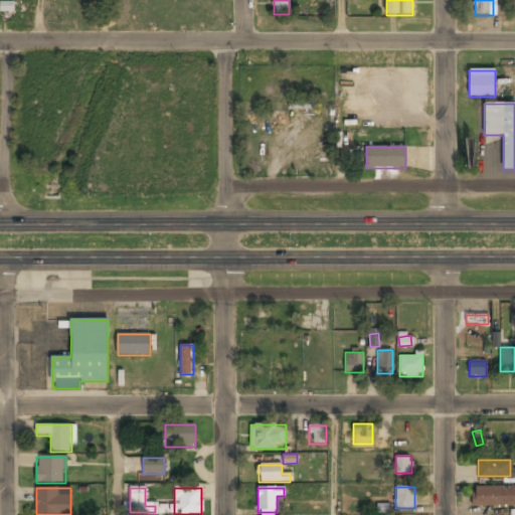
[(472,489),(472,507),(502,507),(502,489),(472,489)]
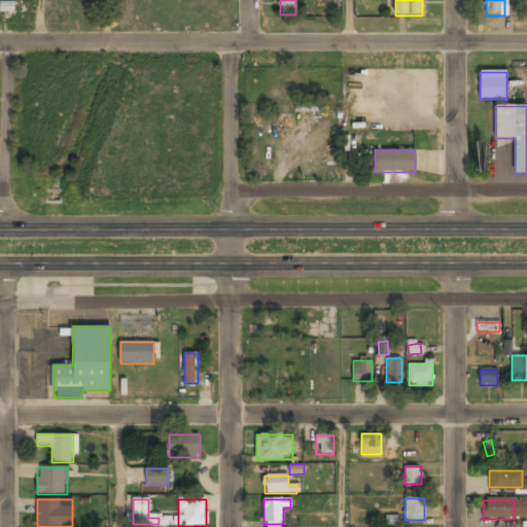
[(397,525),(398,516),(386,515),(386,525),(397,525)]
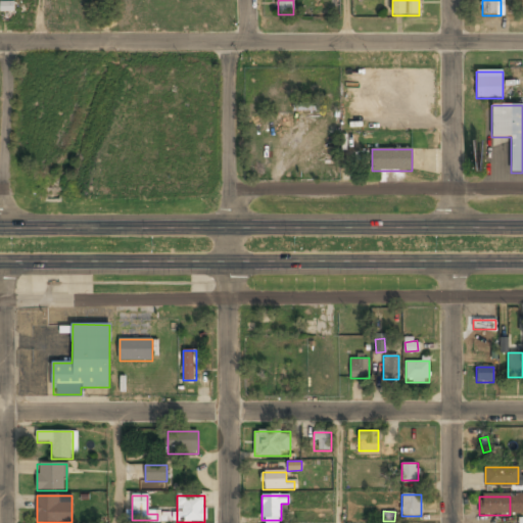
All buildings are outlined.
